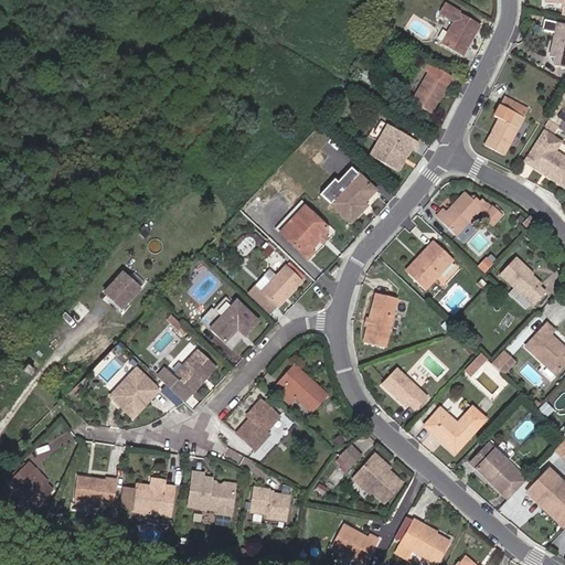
[(441,44),(462,55),(479,24),(443,4),(438,13),(454,21),(441,44)]
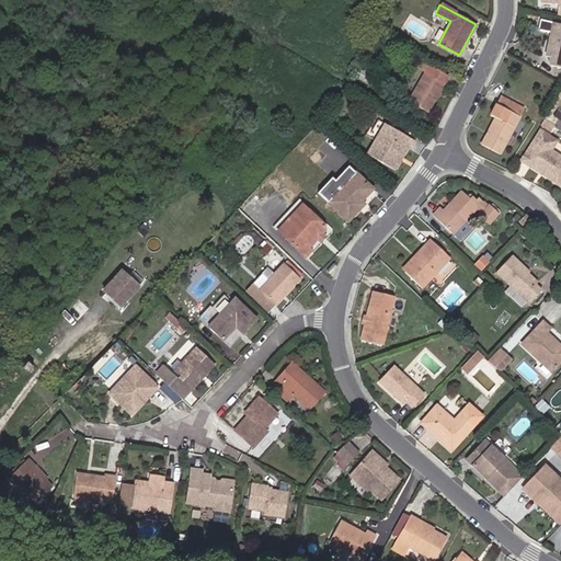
[(550,65),(560,66),(560,26),(552,25),(549,41),(551,42),(551,46),(548,45),(546,55),(552,56),(550,65)]
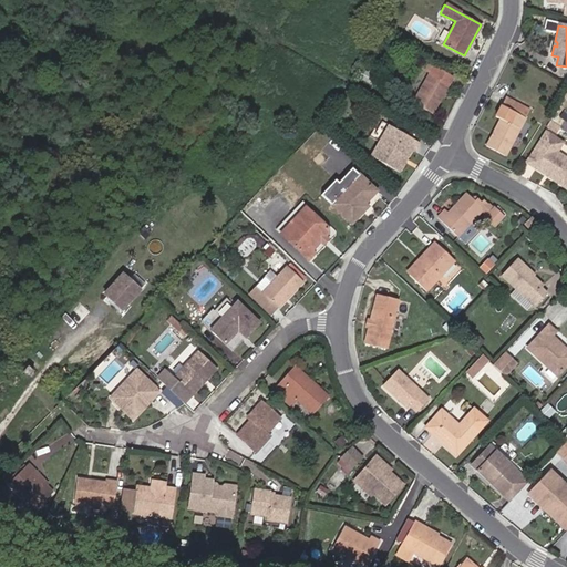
[(413,103),(432,113),(452,76),(434,66),(413,103)]
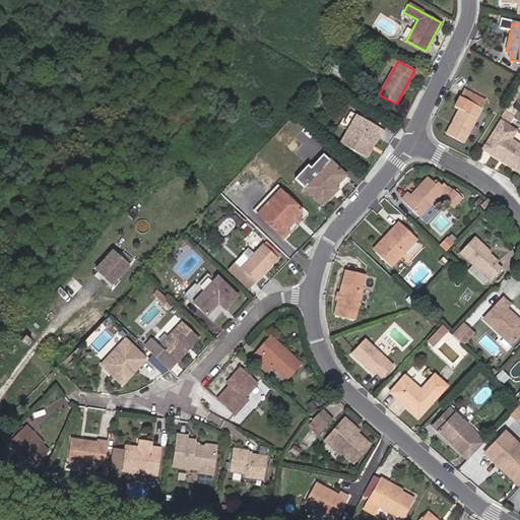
[(445,133),(463,144),(485,102),(462,88),(453,107),(458,109),(445,133)]
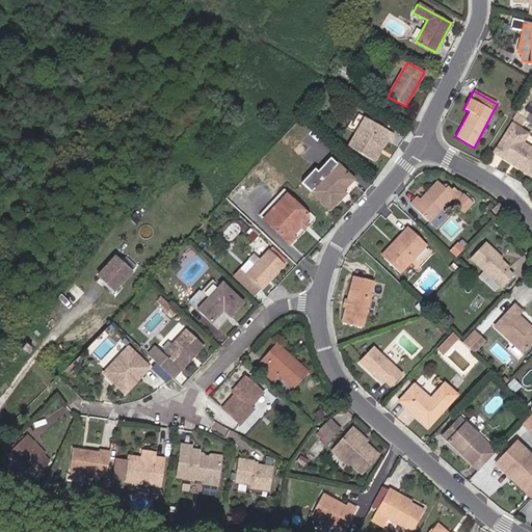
[(387,139),(388,140),(393,132),(365,116),(348,145),(374,160),(387,139)]
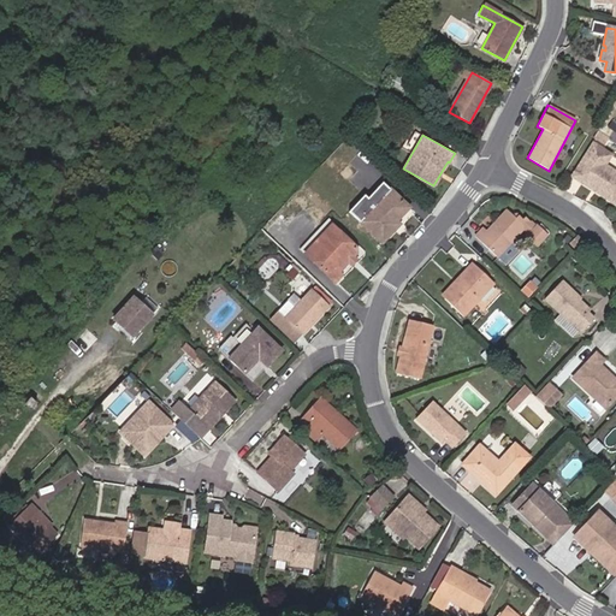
[(615,202),(615,169),(606,164),(612,153),(594,141),(575,173),(586,181),(585,183),(615,202)]
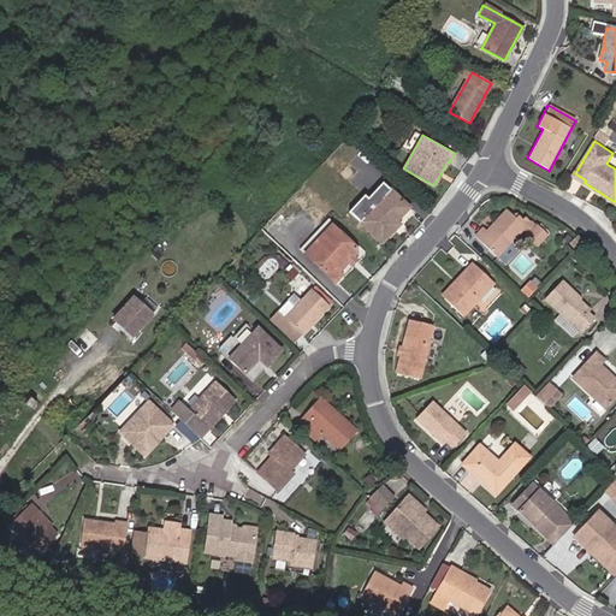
[(585,183),(586,181),(575,173),(574,176),(585,183)]
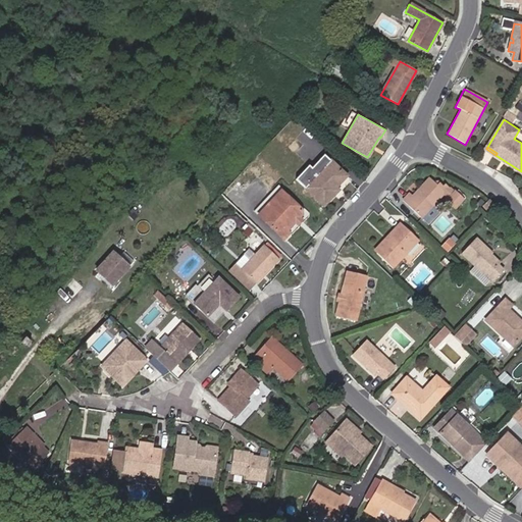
[(312,168),(319,174),(332,160),(325,154),(312,168)]
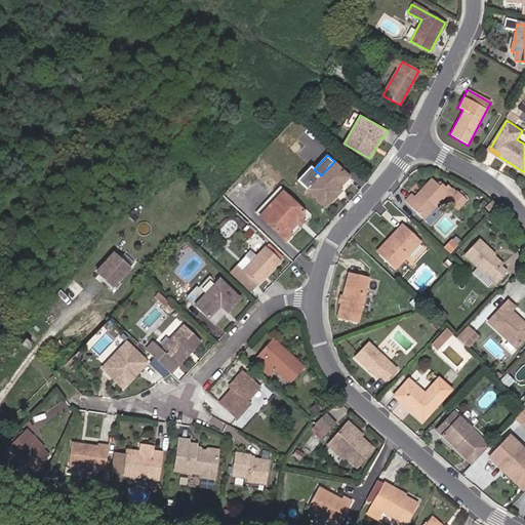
[(350,176),(334,161),(321,175),(314,169),(311,166),(298,179),(327,206),(337,195),(334,193),(337,190),(350,176)]
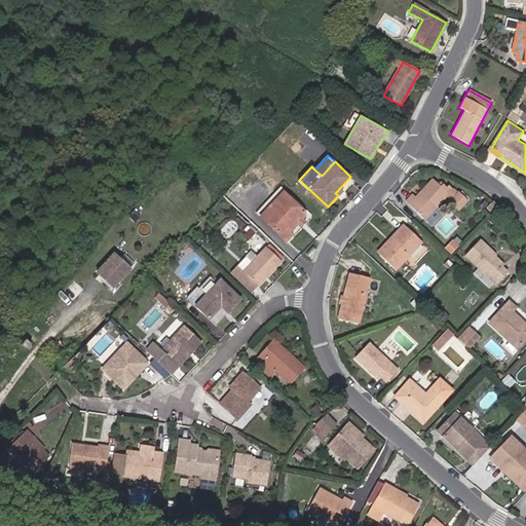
[(414,194),(407,201),(425,219),(427,221),(449,197),(455,202),(453,204),(461,212),(470,202),(461,195),(460,197),(450,188),(449,189),(443,184),(441,183),(440,184),(435,180),(417,197),(414,194)]
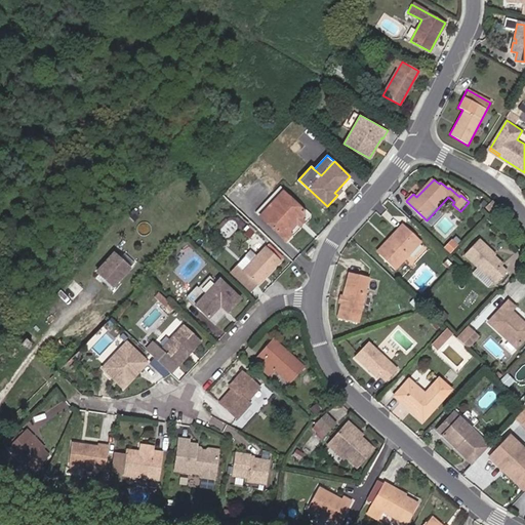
[(304,215),(305,213),(304,210),(284,192),(261,215),(286,240),(292,233),(290,231),(297,221),(295,219),(298,216),(301,218),(304,215)]
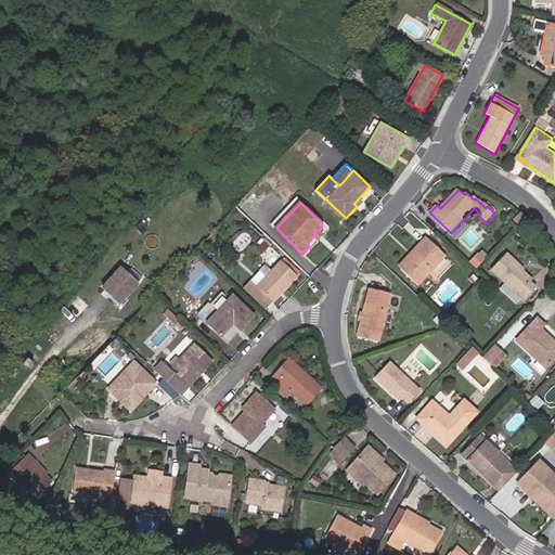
[(429,213),(428,214),(450,234),(451,233),(449,231),(429,213)]
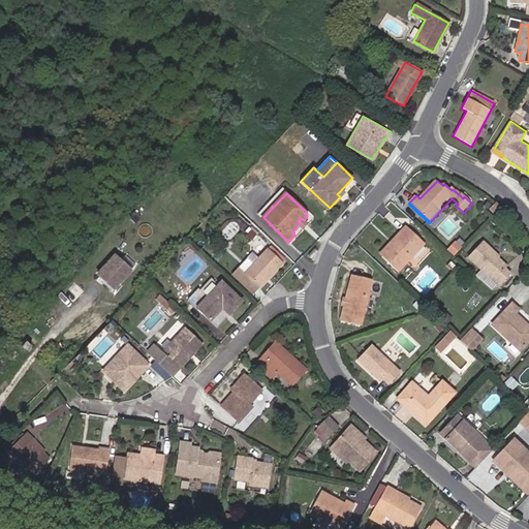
[(495,215),(501,209),(495,203),(490,210),(495,215)]
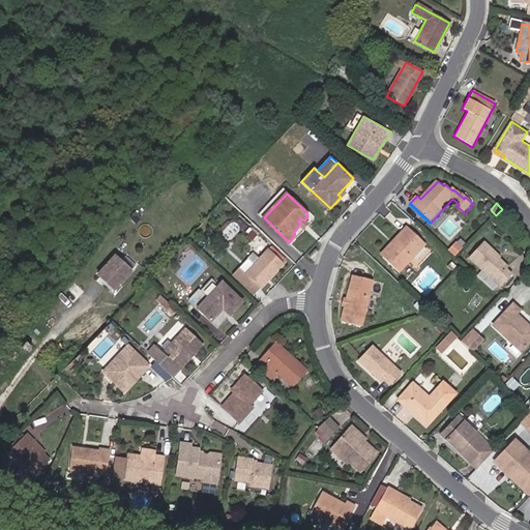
[(304,227),(307,224),(304,221),(301,218),(298,222),(300,224),(304,227)]
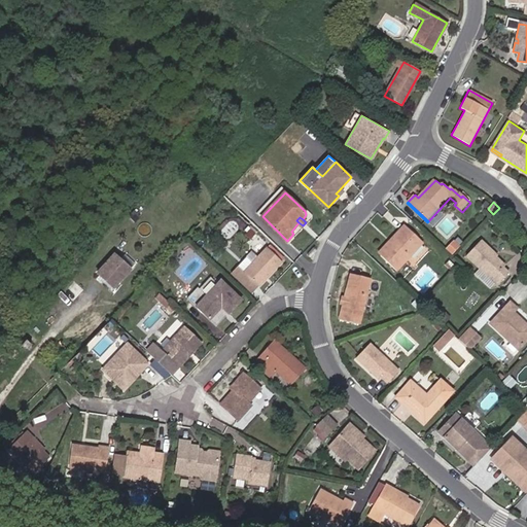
[(383,255),(396,270),(423,241),(406,225),(399,232),(402,235),(383,255)]
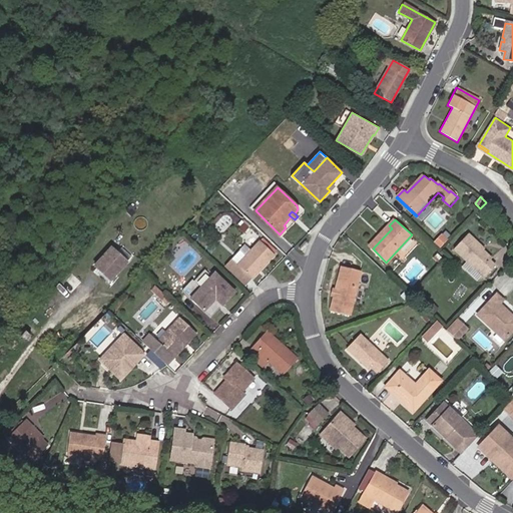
[(493,260),(482,249),(483,247),(470,235),(456,250),(486,279),(497,268),(491,263),(493,260)]
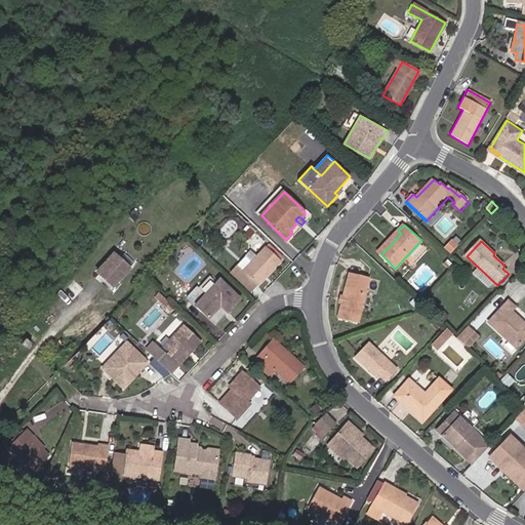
[(447,248),(451,252),(455,246),(451,243),(447,248)]
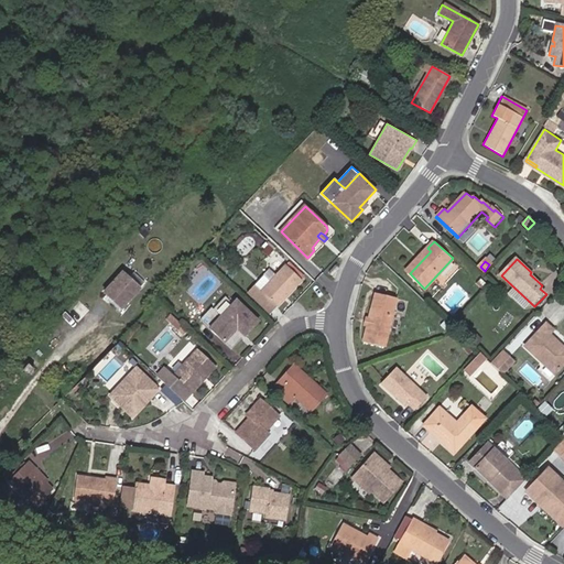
[(277,306),(301,280),(286,267),(273,279),(267,272),(255,285),(277,306)]
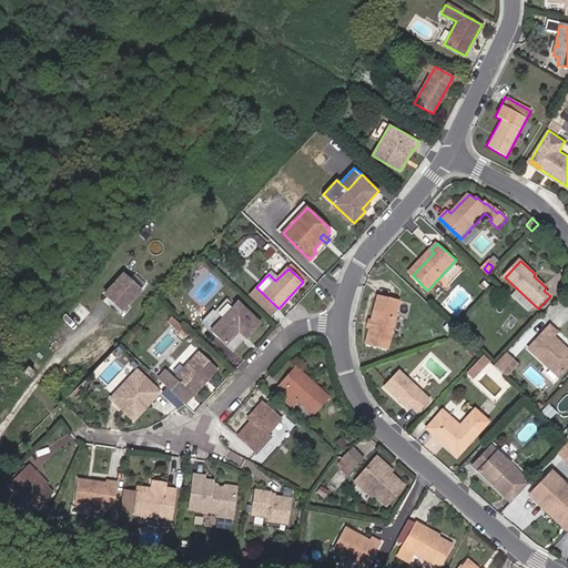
[(107,293),(123,308),(141,288),(124,274),(107,293)]
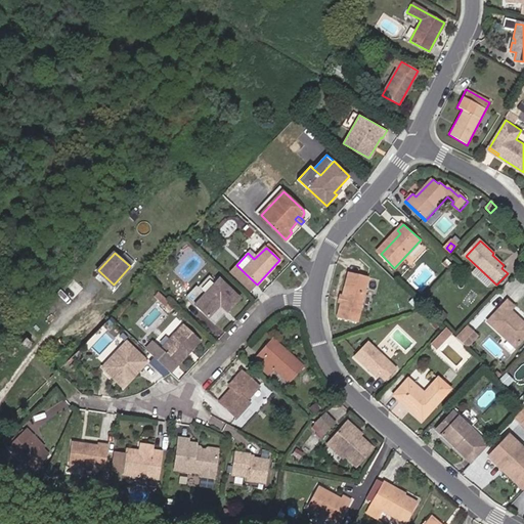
[(338,316),(357,321),(368,275),(349,271),(343,294),(341,303),(338,316)]
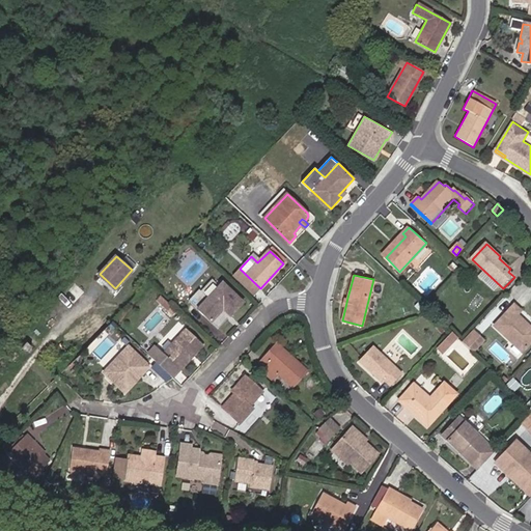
[(220,308),(230,316),(243,304),(221,283),(196,309),(211,323),(219,313),(218,311),(220,308)]
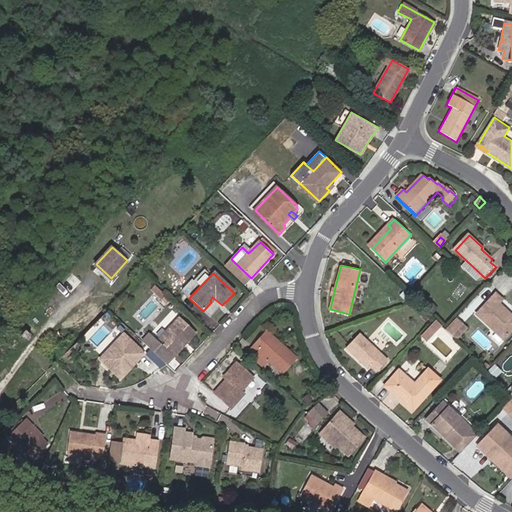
[(504,341),(511,332),(511,318),(508,315),(509,313),(501,305),(504,301),(497,295),(478,316),(504,341)]
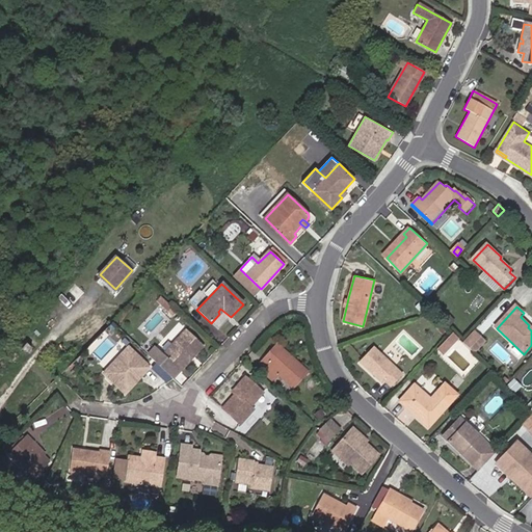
[(156,346),(148,355),(170,377),(179,368),(181,370),(191,358),(189,358),(193,353),(194,355),(205,345),(187,328),(164,353),(156,346)]
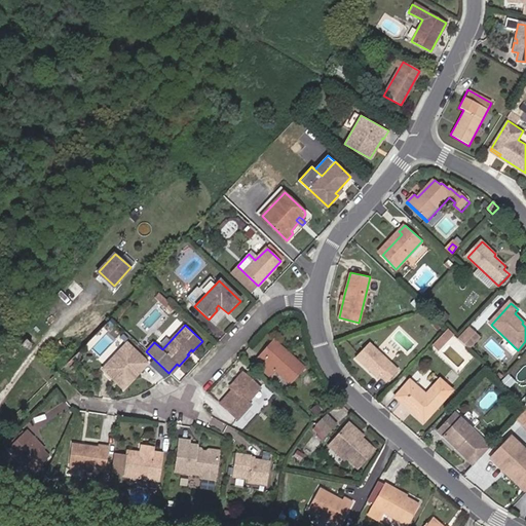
[(461,342),(470,333),(465,328),(456,338),(461,342)]
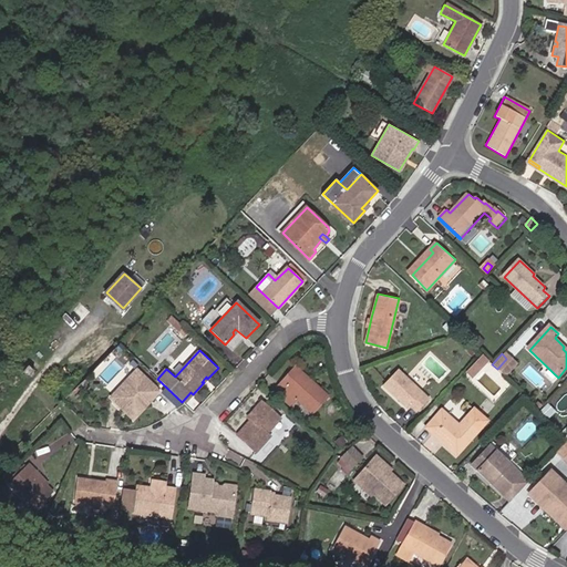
[(502,374),(512,363),(506,359),(497,369),(502,374)]
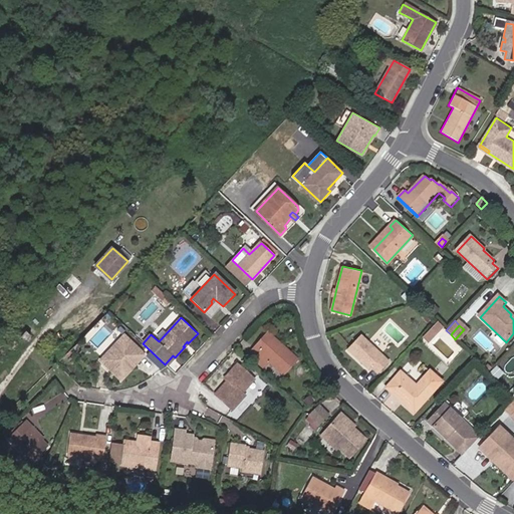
[(429,337),(437,329),(433,326),(425,334),(429,337)]
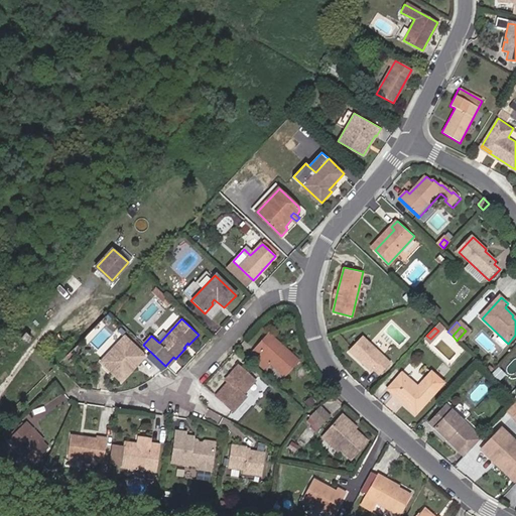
[(32,337),(26,331),(21,337),(27,342),(32,337)]
